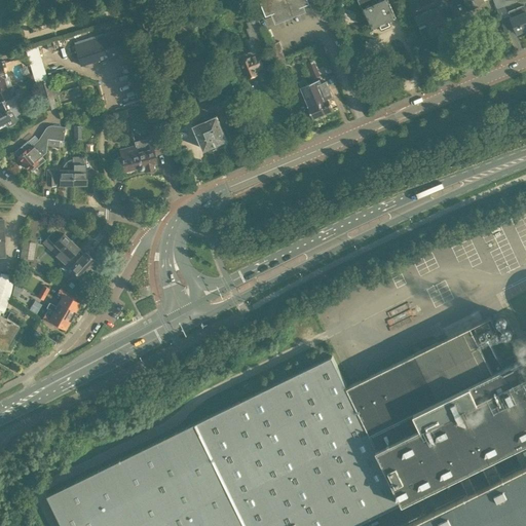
[(274,13),(276,21),(302,9),(301,7),(309,4),(307,0),(259,0),(266,16),(274,13)]
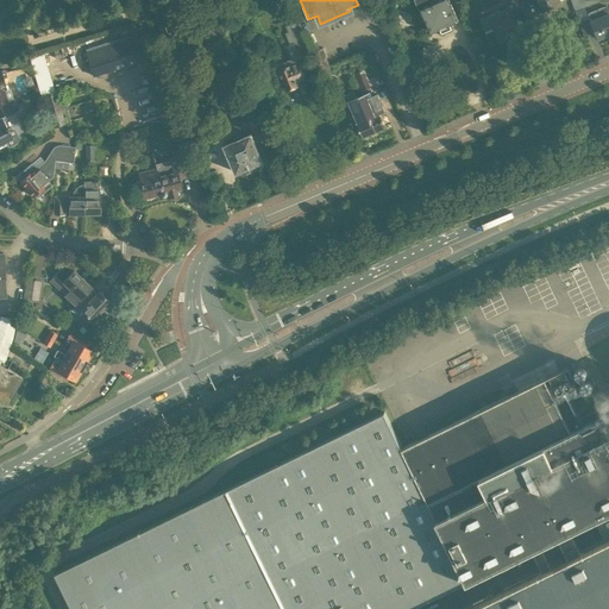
[(431,32),(432,32),(432,31),(439,29),(441,35),(452,30),(450,24),(457,20),(458,20),(449,0),(416,0),(420,6),(420,7),(431,32)]
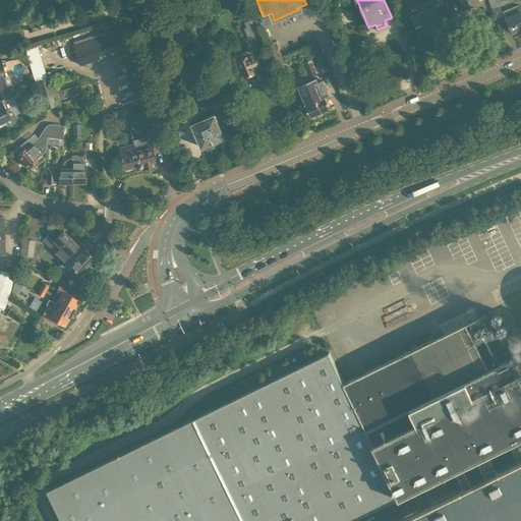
[(430,0),(436,9),(446,4),(444,0),(430,0)]
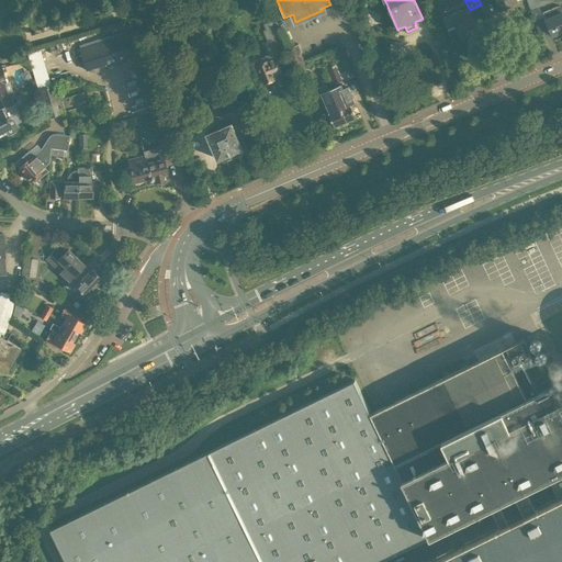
[(496,0),(502,10),(518,3),(516,0),(496,0)]
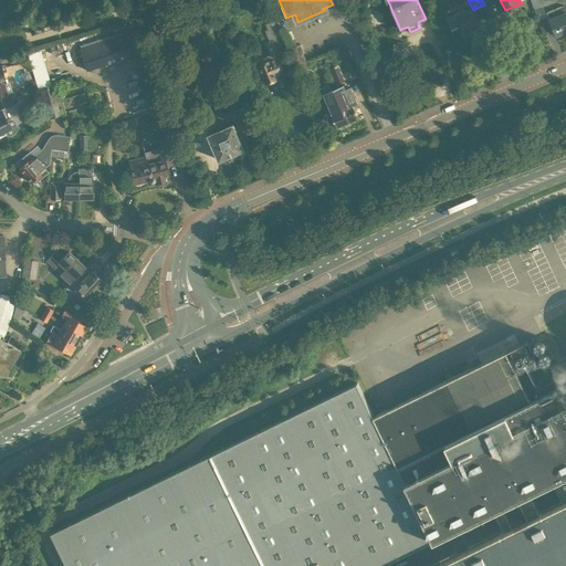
[(543,0),(531,0),(535,10),(546,6),(544,0),(543,0)]
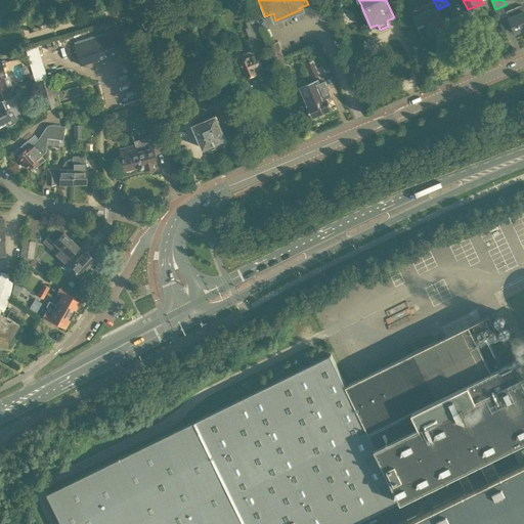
[(507,11),(515,34),(523,30),(523,10),(522,5),(507,11)]
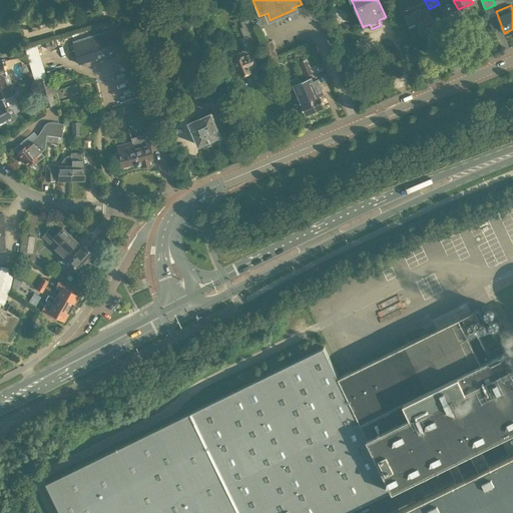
[(430,13),(429,14),(426,7),(404,16),(414,38),(436,29),(430,13)]
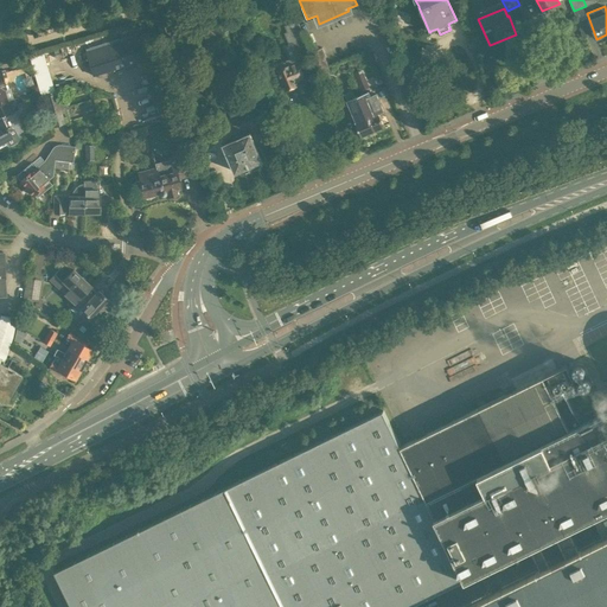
[(288,66),(279,70),(286,89),(296,84),(295,81),(304,78),(296,61),(311,53),(298,20),(285,25),(287,32),(285,33),(289,44),(285,45),(291,59),(286,61),(288,66)]
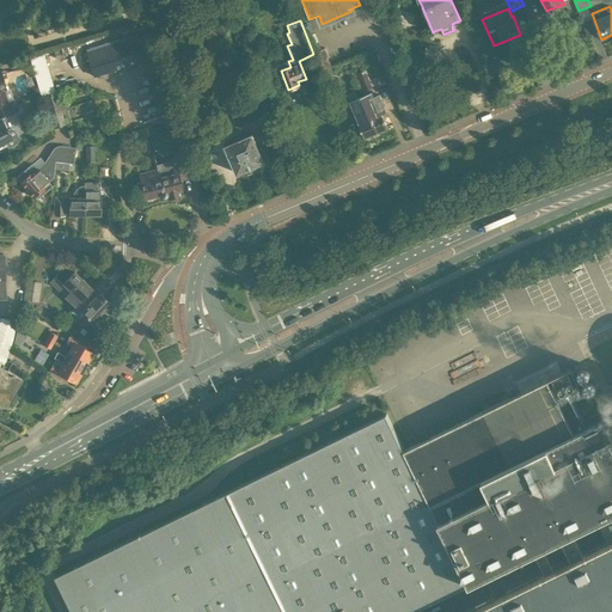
[(220,41),(216,29),(203,32),(207,44),(220,41)]
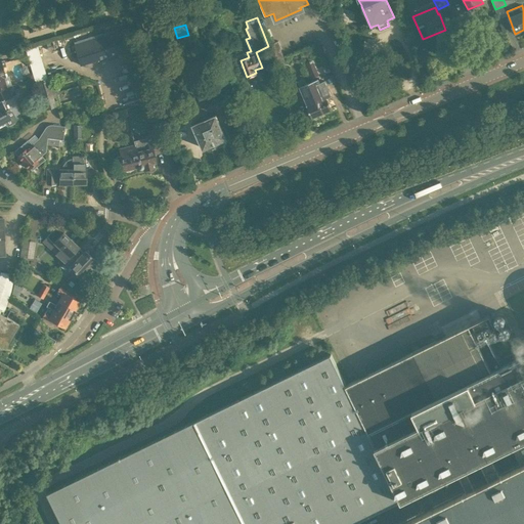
[(74,45),(80,66),(108,56),(110,59),(118,57),(117,53),(135,48),(129,27),(74,45)]
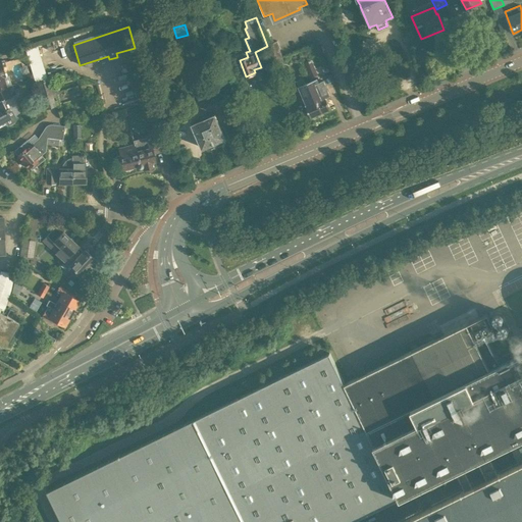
[(272,53),(279,50),(280,49),(277,41),(269,45),(272,53)]
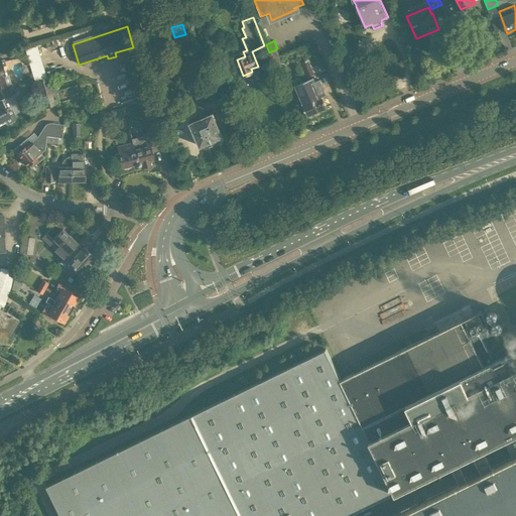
[(26,55),(33,78),(44,75),(35,44),(24,47),(26,55)]
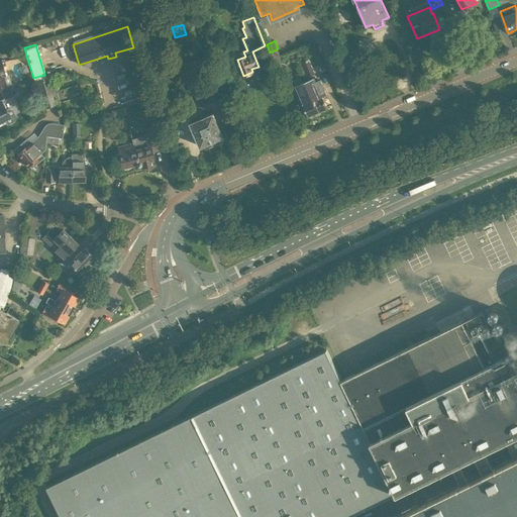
[(26,56),(24,47),(11,52),(13,59),(26,56)]
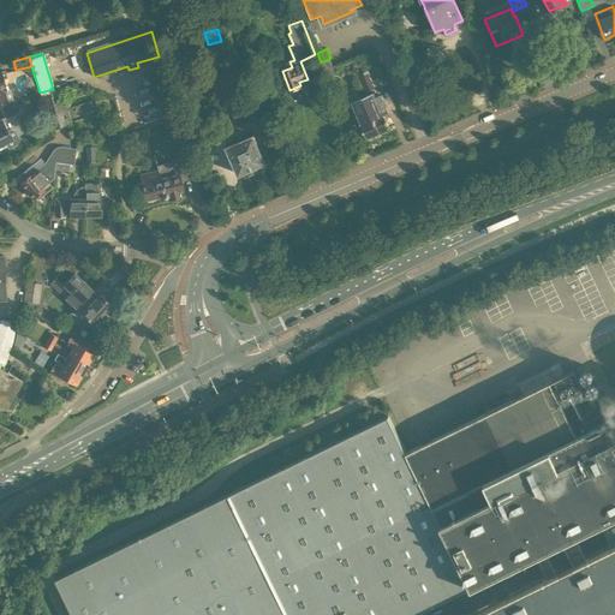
[(329,59),(321,63),(324,71),(333,67),(329,59)]
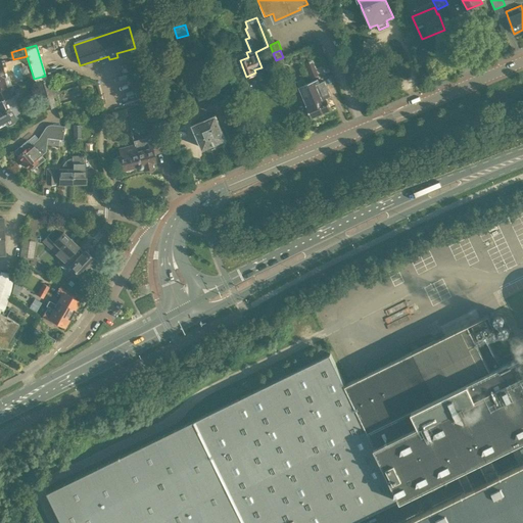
[(5,87),(12,85),(9,75),(4,77),(2,67),(6,66),(4,60),(0,61),(0,88),(5,87)]
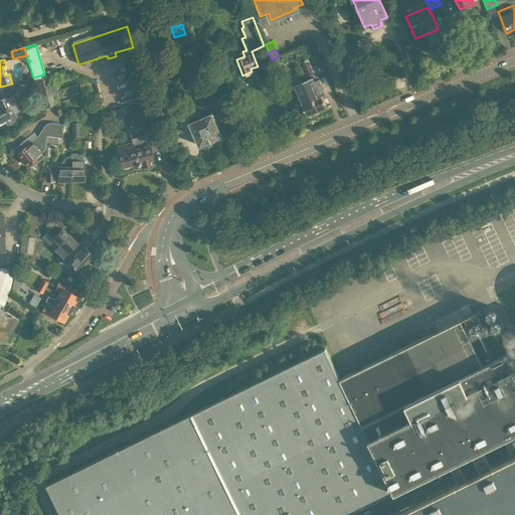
[(312,74),(309,68),(303,70),(306,77),(312,74)]
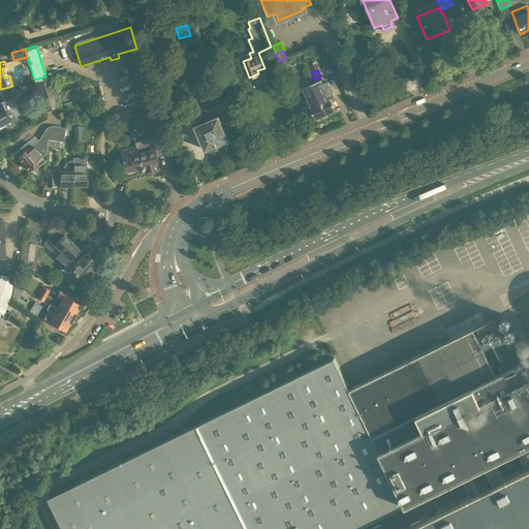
[(45,76),(34,80),(35,85),(37,85),(42,101),(52,98),(45,76)]
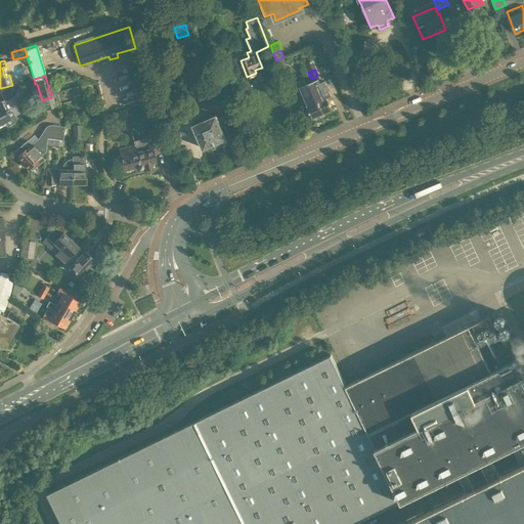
[(320,100),(312,82),(306,84),(304,80),(303,79),(298,82),(300,87),(308,104),(307,105),(312,117),(322,113),(317,101),(320,100)]
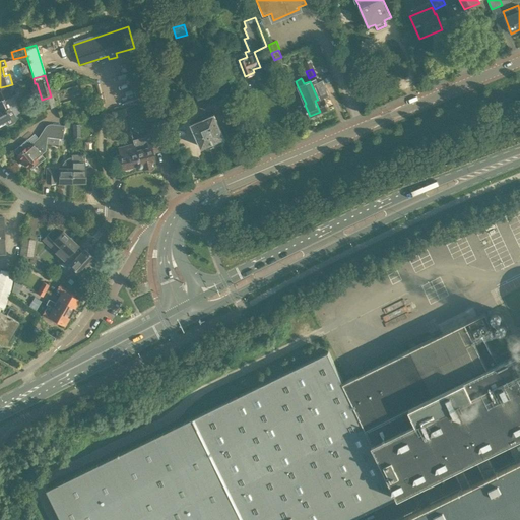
[(316,78),(310,81),(318,100),(315,101),(320,112),(329,108),(325,96),(328,95),(322,80),(318,82),(316,78)]
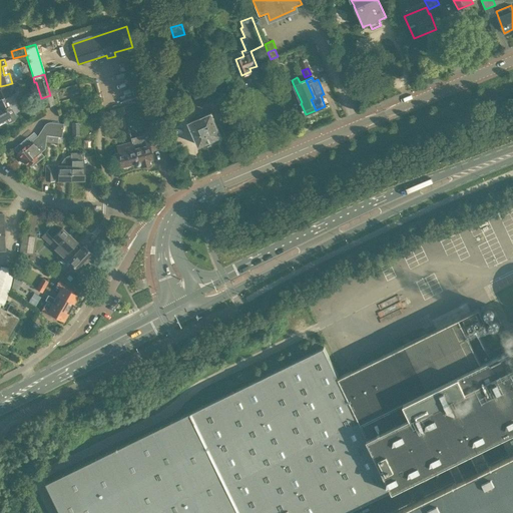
[(0,87),(0,90),(4,98),(15,92),(13,83),(6,85),(0,87)]
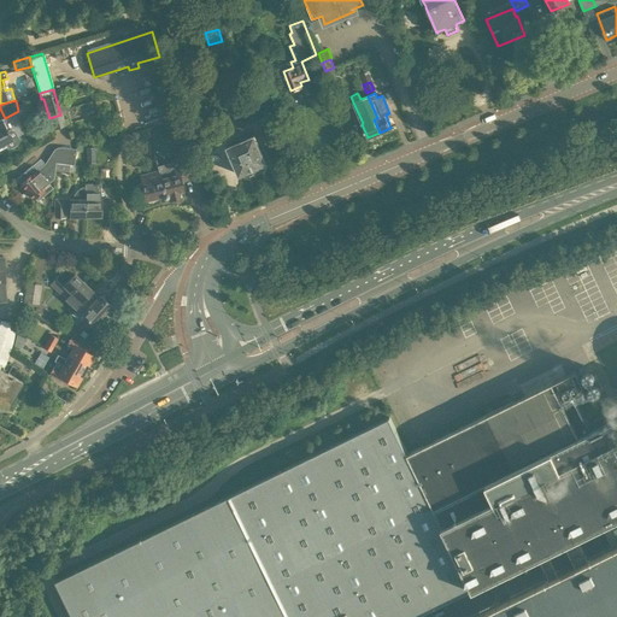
[(187,159),(180,160),(170,164),(172,176),(162,178),(164,192),(166,191),(168,197),(169,200),(181,197),(180,192),(183,191),(178,176),(191,172),(197,171),(195,169),(198,168),(197,166),(200,165),(186,118),(175,122),(178,130),(183,147),(187,159)]
